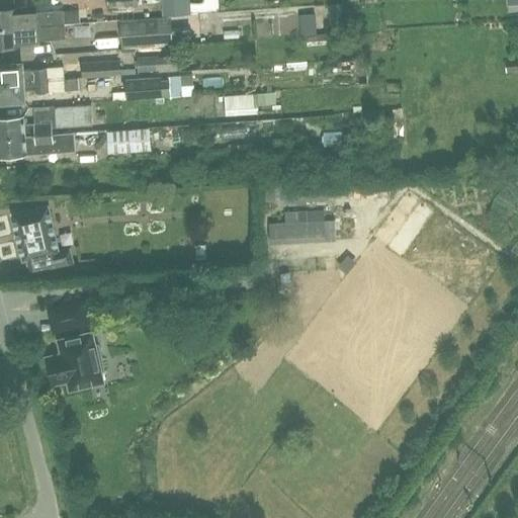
[(214,11),(213,0),(173,0),(174,13),(214,11)]
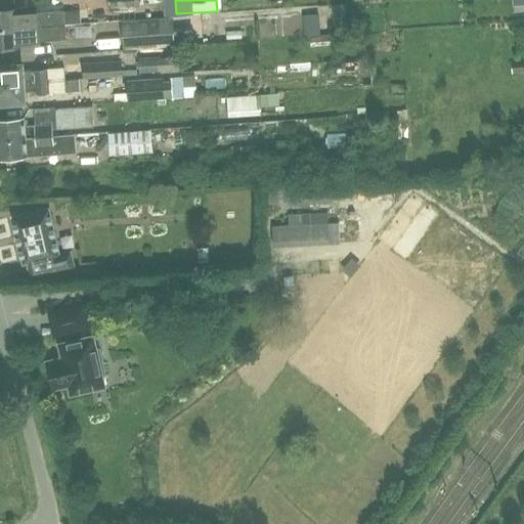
[(336,30),(353,29),(351,3),(334,5),(336,30)]
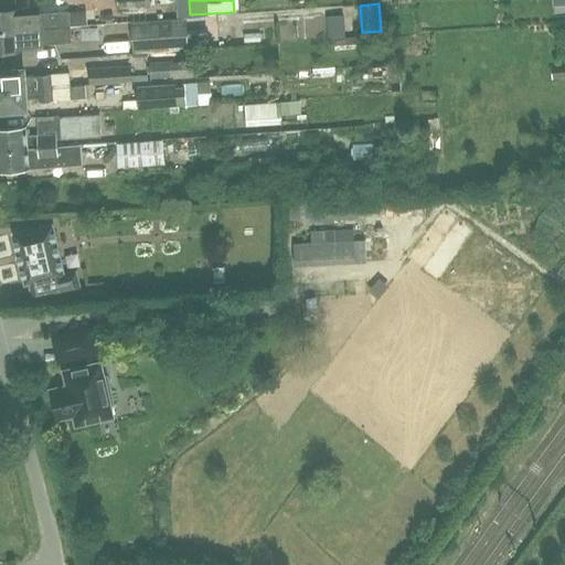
[(29,14),(29,8),(0,10),(0,29),(39,27),(70,24),(68,13),(68,11),(29,14)]
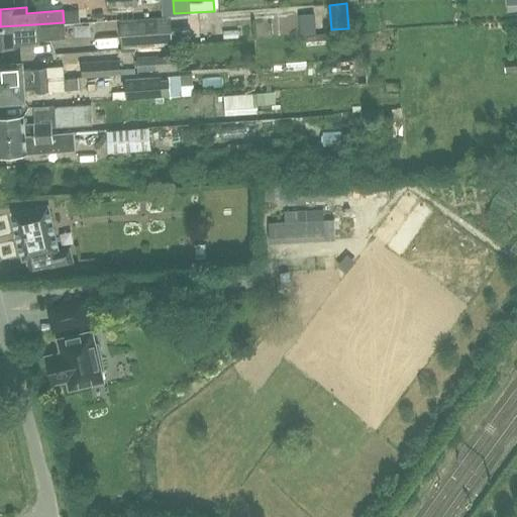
[(78,11),(63,12),(64,22),(79,21),(78,11)]
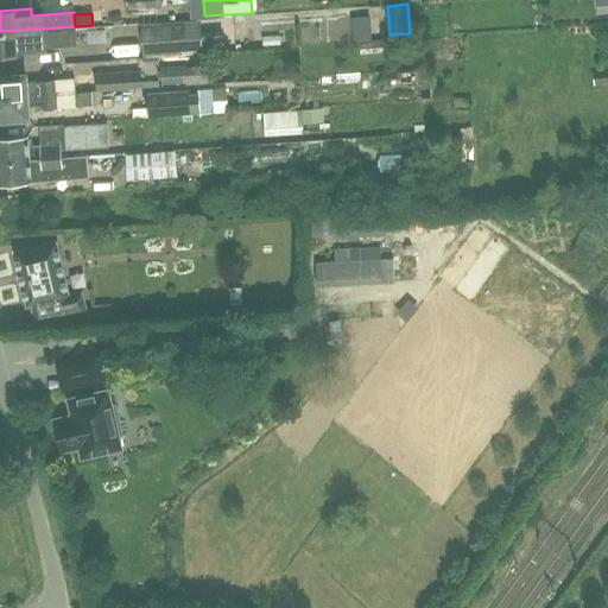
[(144,57),(203,54),(201,20),(141,24),(144,57)]
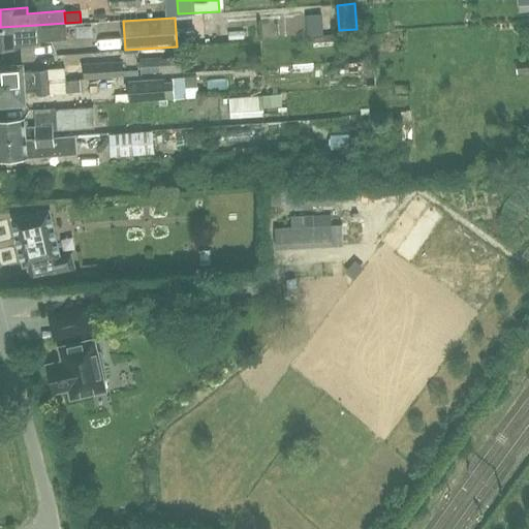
[(0,48),(21,47),(30,45),(36,40),(66,37),(65,23),(36,25),(0,27),(0,48)]
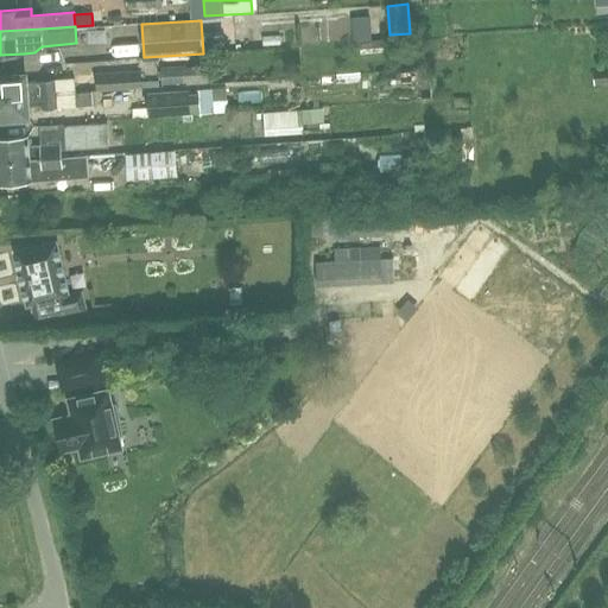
[(399,52),(413,52),(412,39),(399,40),(399,52)]
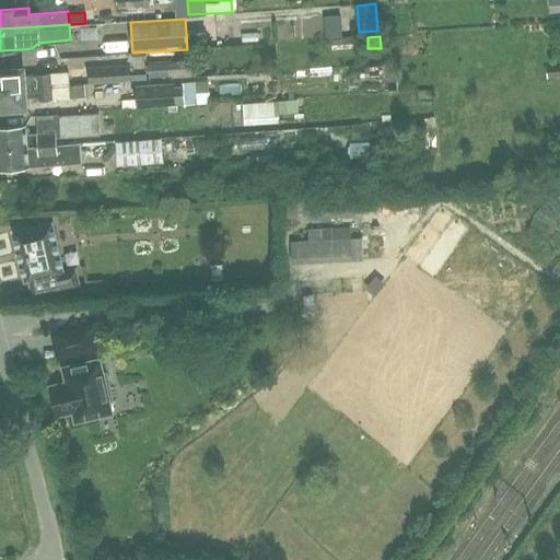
[(352,38),(330,39),(331,49),(352,48),(352,38)]
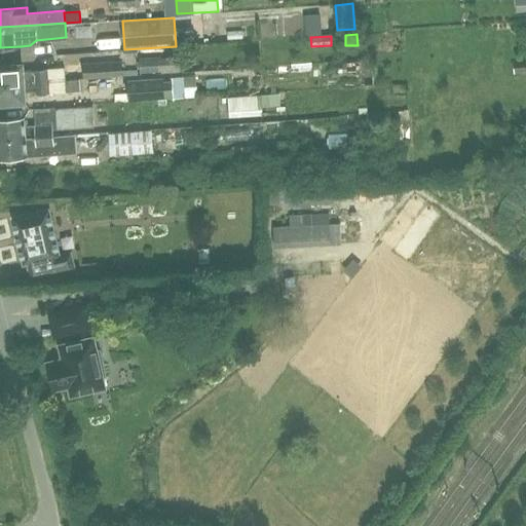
[(140,73),(161,72),(160,57),(139,59),(140,73)]
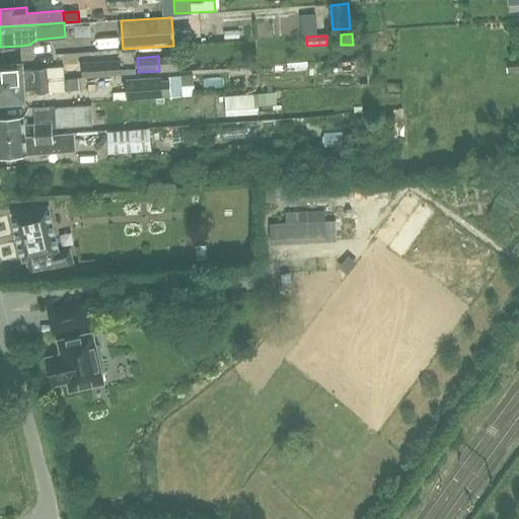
[(518,59),(506,60),(507,75),(518,74),(518,59)]
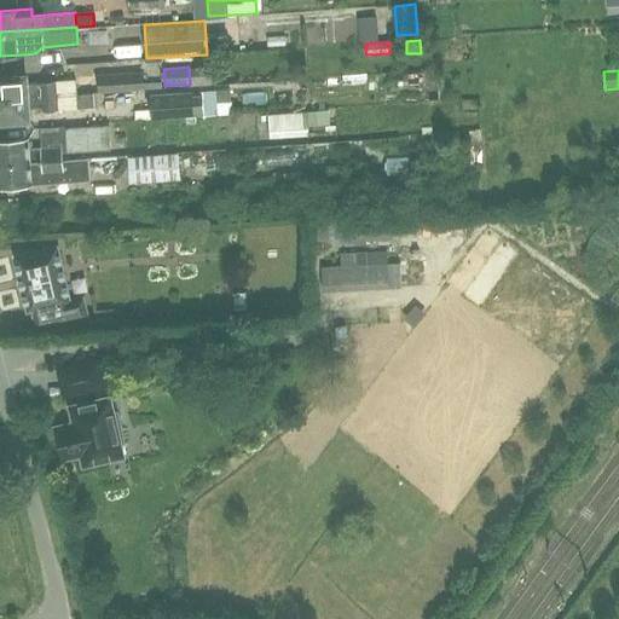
[(143,71),(108,74),(109,92),(144,90),(143,71)]
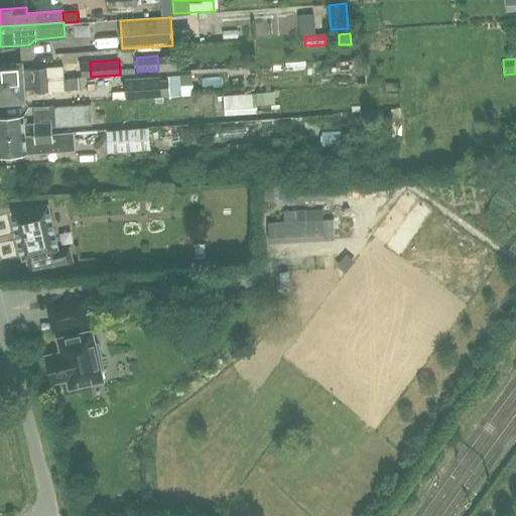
[(22,69),(22,62),(0,63),(0,83),(63,79),(62,67),(47,68),(47,67),(22,69)]
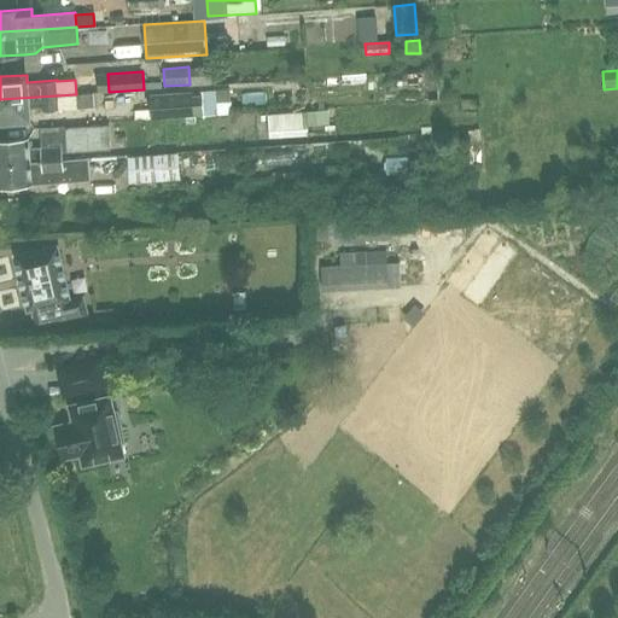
[(76,94),(0,99),(0,121),(30,120),(29,109),(44,108),(44,111),(58,110),(59,110),(77,109),(94,108),(93,93),(76,94)]
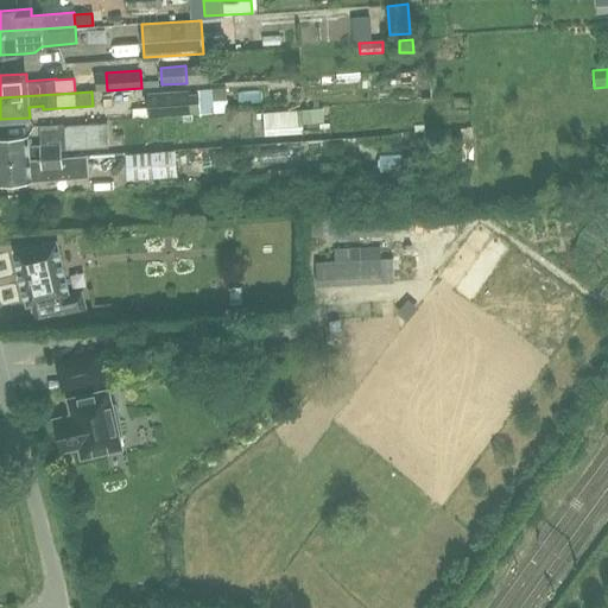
[(150,118),(189,114),(201,113),(198,94),(188,95),(187,92),(147,95),(150,118)]
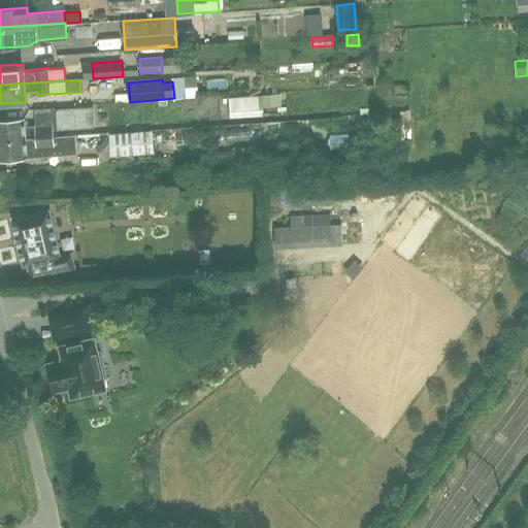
[(279,95),(262,96),(263,107),(281,106),(279,95)]
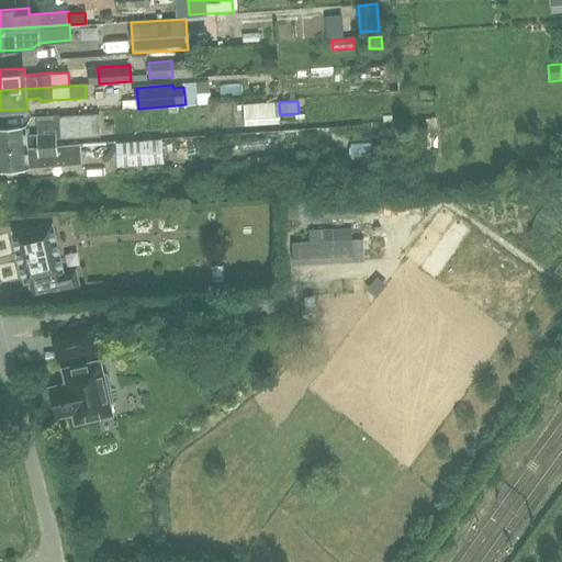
[(280,114),(279,102),(244,104),(245,126),(253,126),(280,124),(280,114)]
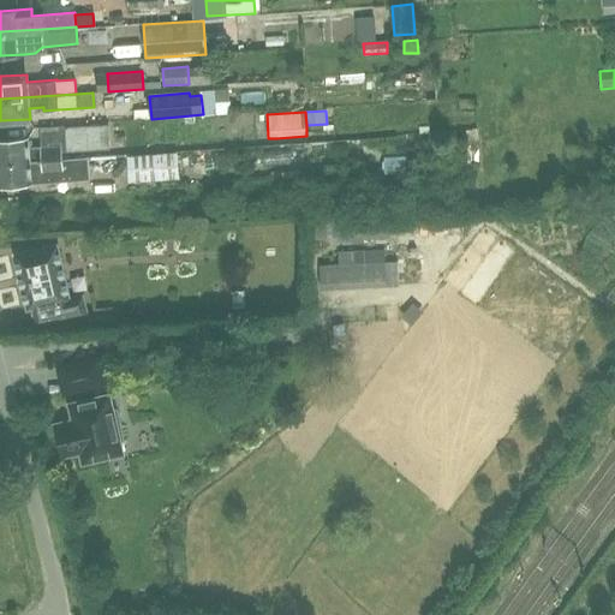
[(66,151),(109,149),(108,124),(65,127),(66,151)]
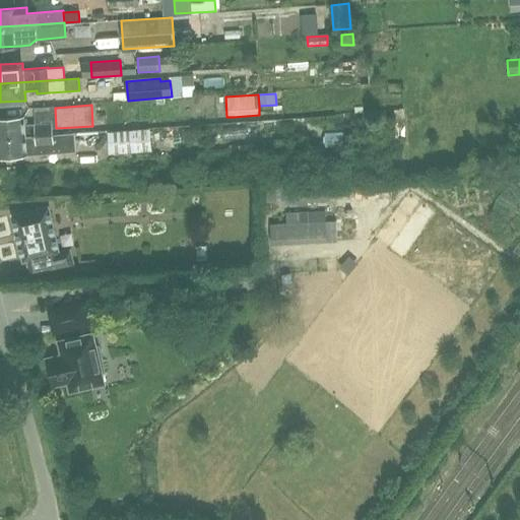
[(24,125),(24,117),(0,118),(0,137),(53,134),(52,123),(24,125)]
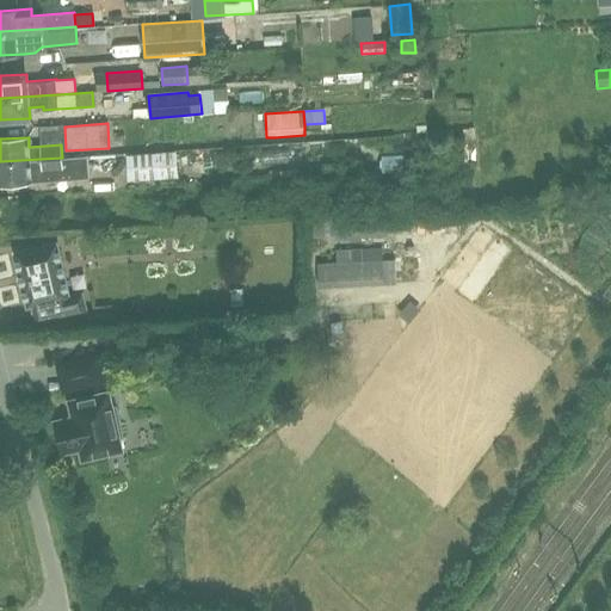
[(128,181),(178,178),(176,150),(127,155),(128,181)]
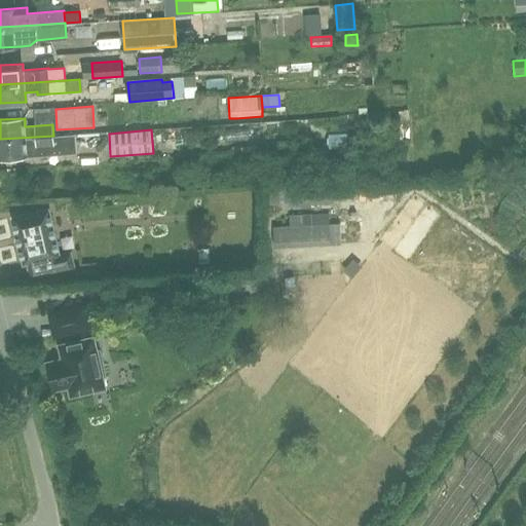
[(53,136),(0,139),(0,157),(28,156),(54,154),(77,152),(76,135),(53,136)]
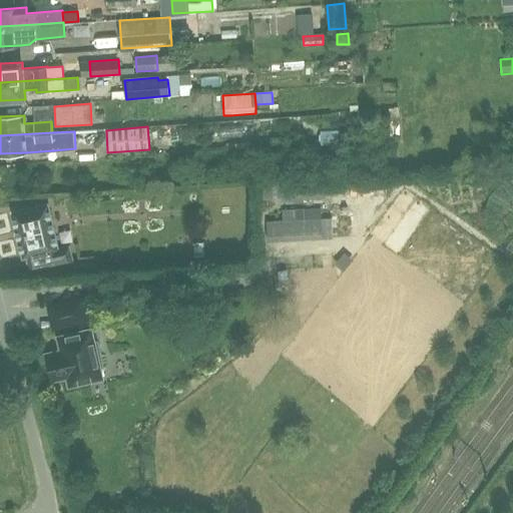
[(326,193),(325,180),(307,181),(306,181),(257,183),(258,196),(306,194),(326,193)]
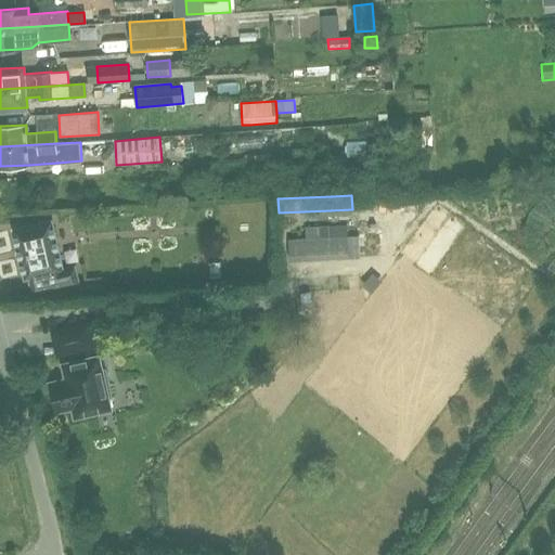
[(63,270),(52,220),(12,230),(24,280),(46,275),(50,289),(78,283),(75,267),(63,270)]
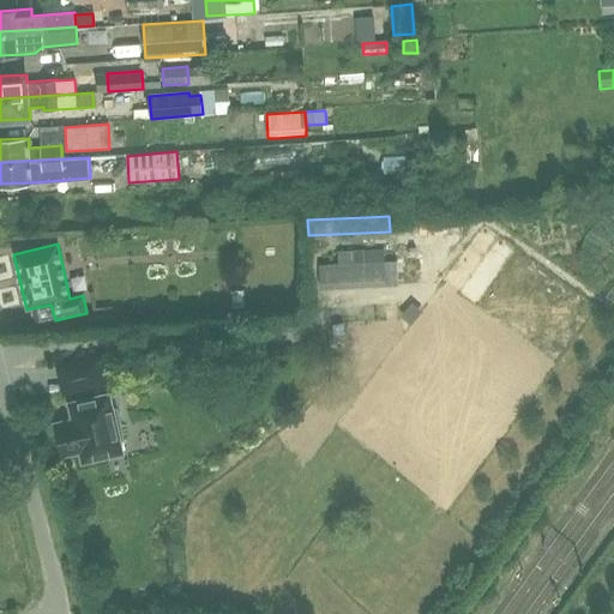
[(385,262),(384,250),(338,252),(338,264),(319,265),(320,289),(397,286),(396,260),(385,262)]
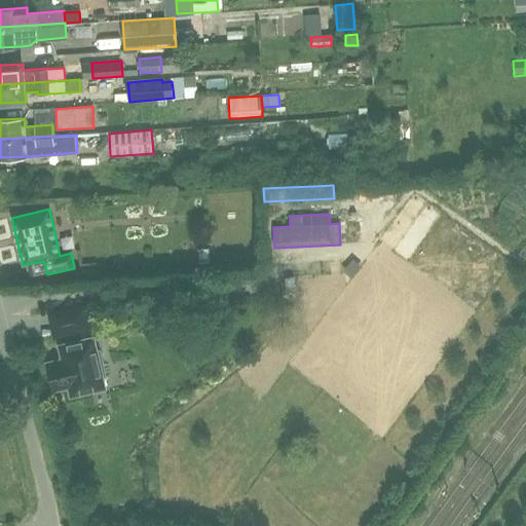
[(199,265),(212,264),(211,248),(197,249),(199,265)]
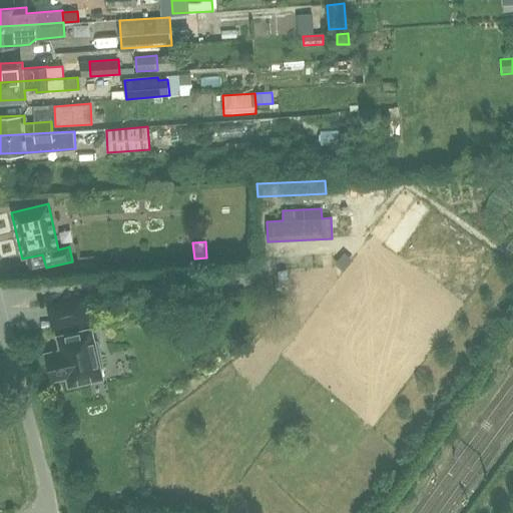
[(82,298),(70,301),(75,325),(88,322),(82,298)]
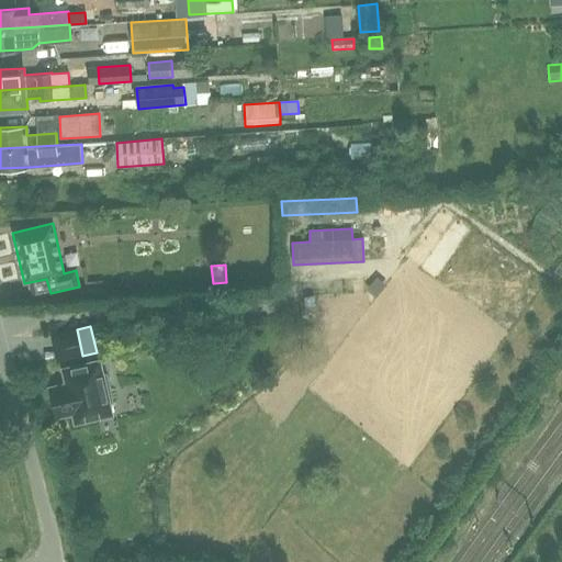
[(57,416),(75,412),(87,408),(89,419),(111,414),(109,404),(113,403),(107,374),(102,375),(99,362),(65,370),(68,385),(51,390),(57,416)]
